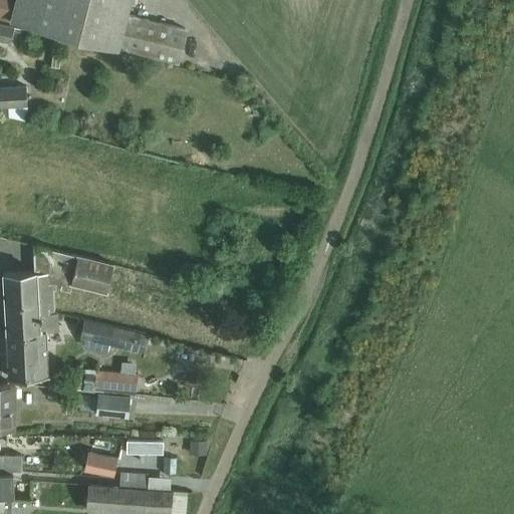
[(0,0),(0,17),(11,20),(178,61),(186,29),(126,14),(130,0),(0,0)]
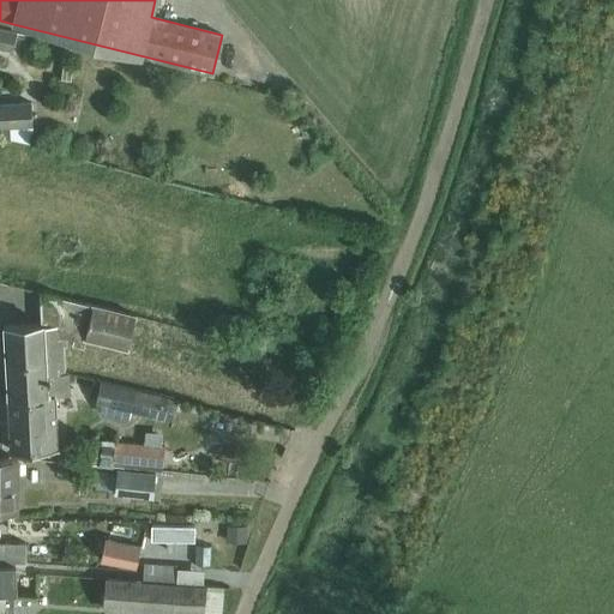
[(0,44),(12,48),(17,31),(0,28),(0,44)]
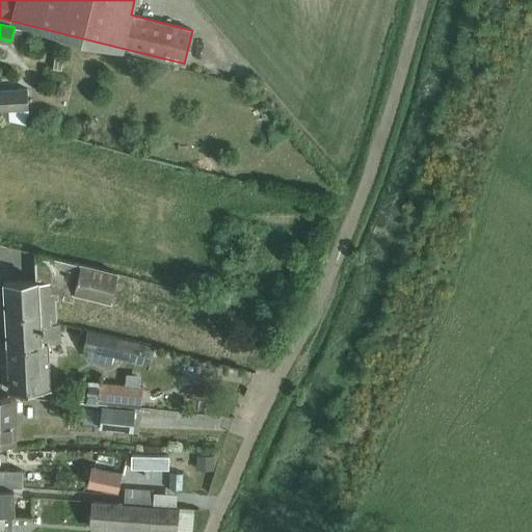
[(55,51),(53,68),(61,69),(63,52),(55,51)]
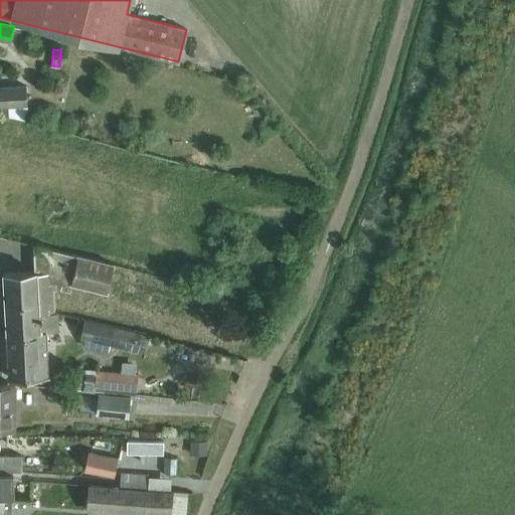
[(0,87),(0,106),(27,105),(26,86),(0,87)]
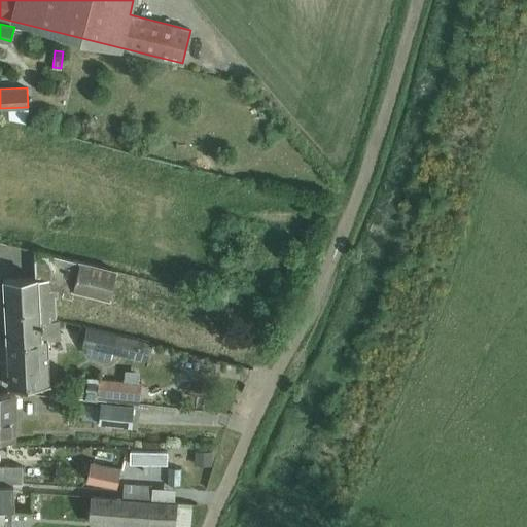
[(40,320),(56,320),(55,296),(57,296),(57,289),(63,291),(62,295),(72,297),(74,290),(109,299),(116,270),(36,250),(36,257),(54,256),(55,278),(38,279),(38,278),(3,279),(6,339),(40,338),(40,320)]
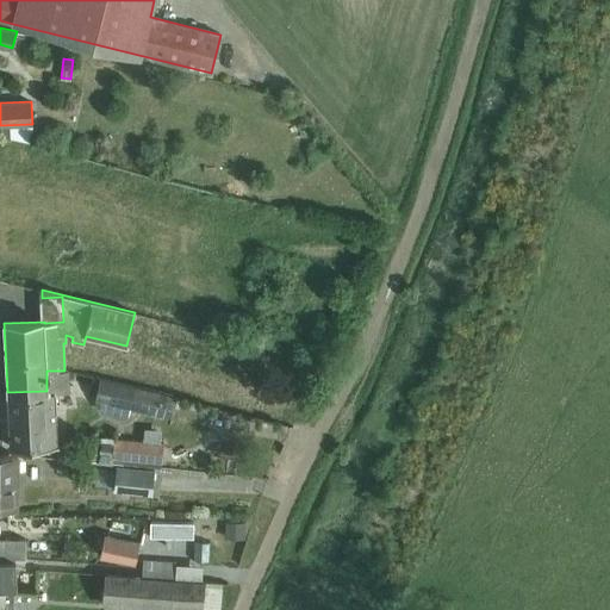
[(68,369),(64,371),(47,371),(47,391),(7,392),(11,447),(58,444),(56,392),(69,391),(68,369)]
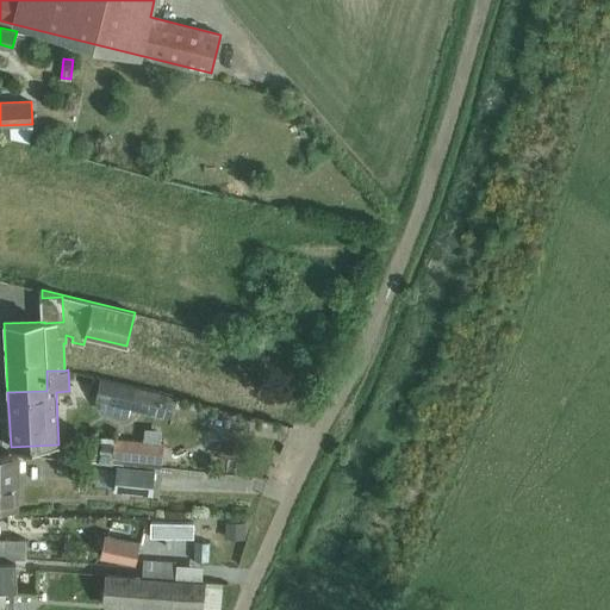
[(97,400),(132,409),(137,387),(101,379),(97,400)]
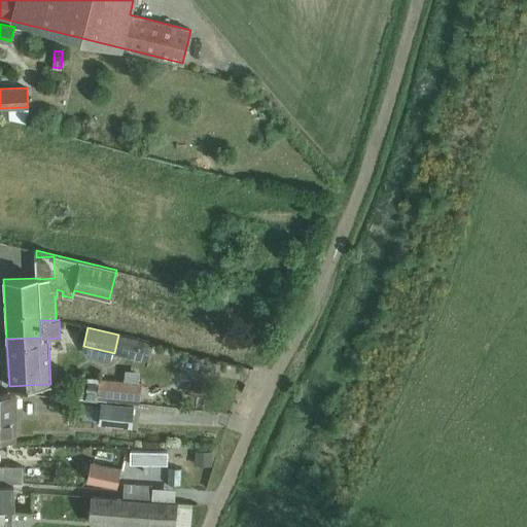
[(106,397),(139,400),(140,383),(108,380),(106,397)]
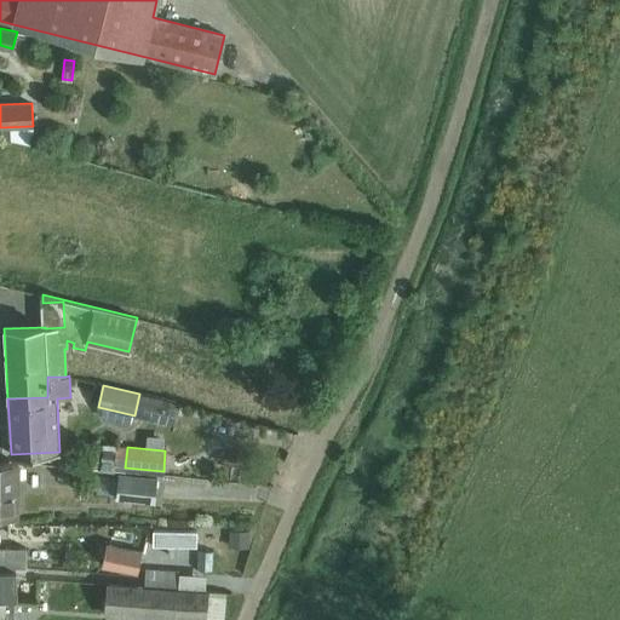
[(0,514),(18,515),(19,464),(0,463),(0,514)]
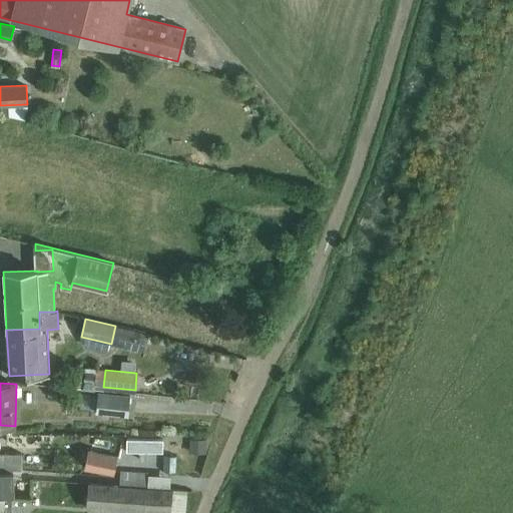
[(48,389),(47,397),(58,398),(58,390),(48,389)]
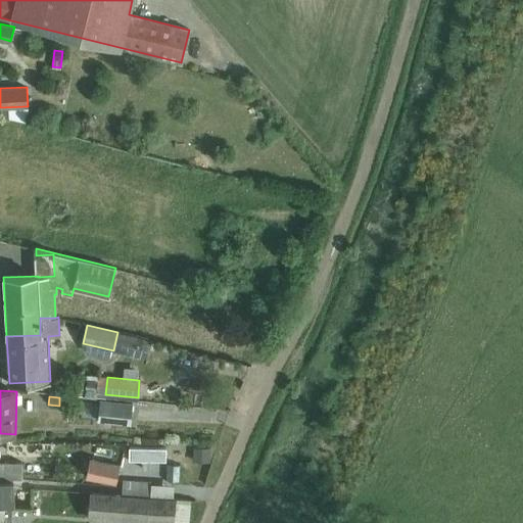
[(130,424),(132,403),(99,399),(97,420),(130,424)]
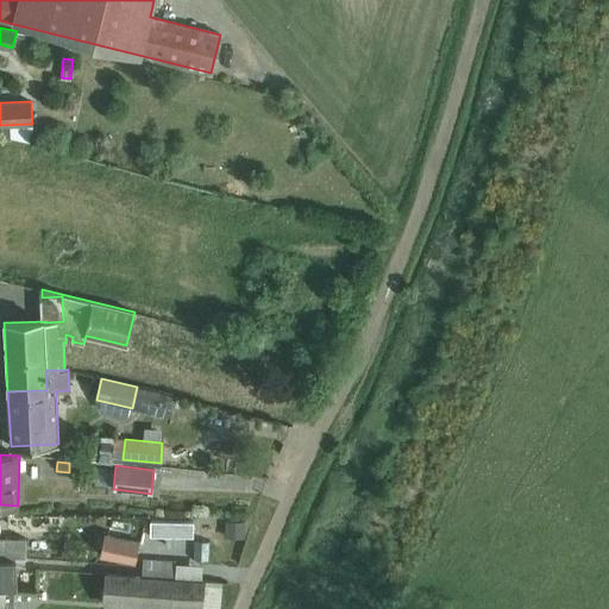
[(170,521),(150,521),(151,537),(170,537),(170,521)]
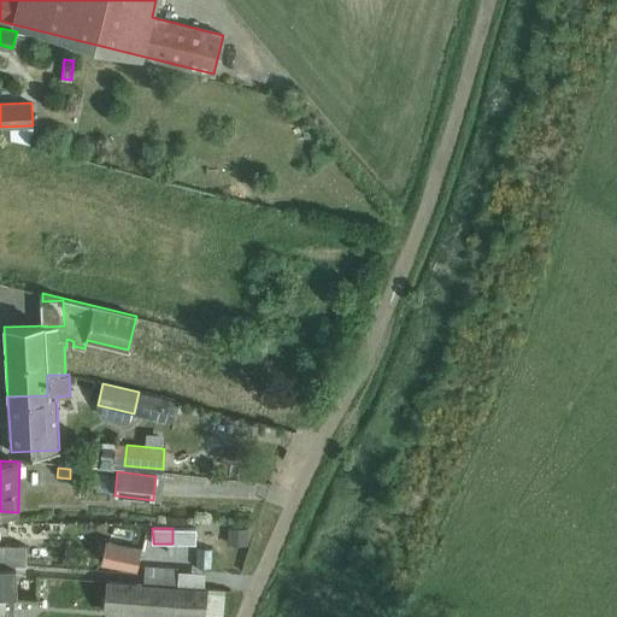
[(247,529),(228,529),(228,542),(247,542),(247,529)]
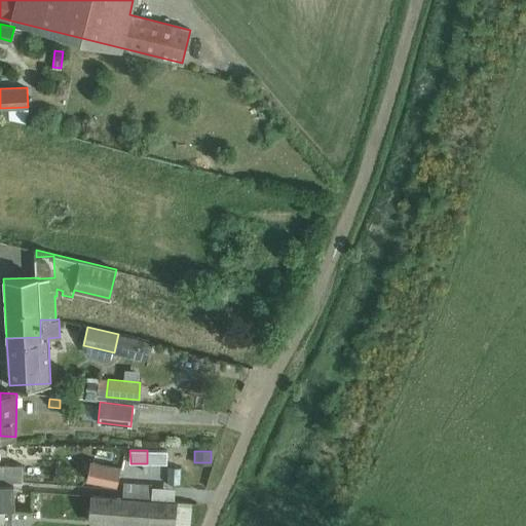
[(116,486),(120,467),(89,461),(86,480),(116,486)]
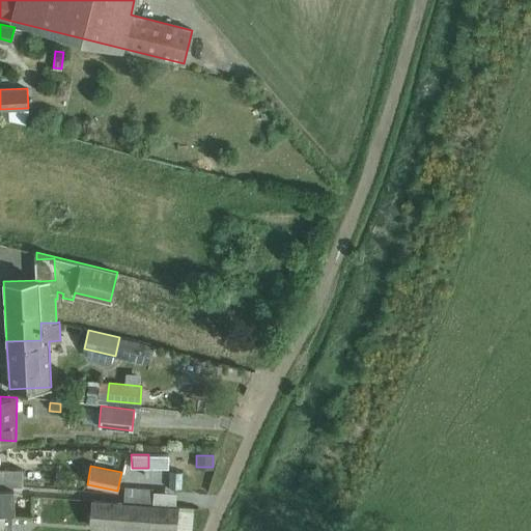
[(1,485),(16,486),(23,486),(23,470),(0,469),(0,486),(1,487),(1,485)]
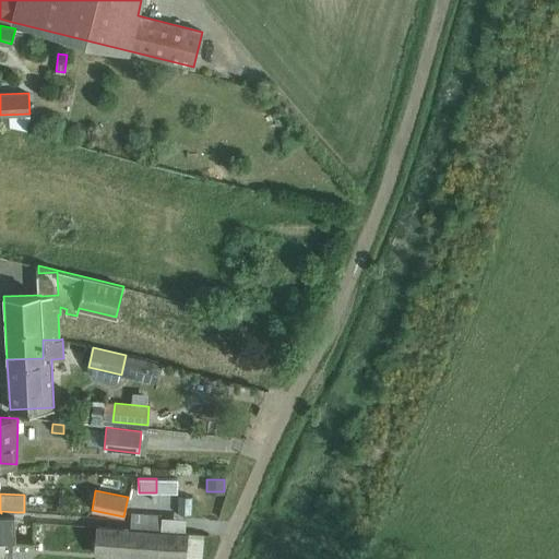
[(0,537),(16,537),(16,512),(1,511),(1,513),(0,512),(0,537)]
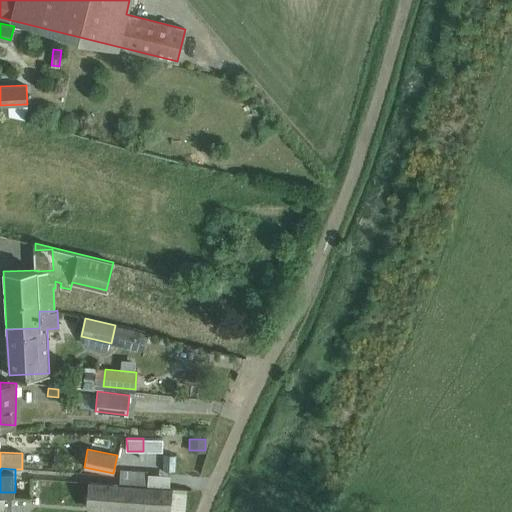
[(120,470),(119,484),(147,486),(148,472),(120,470)]
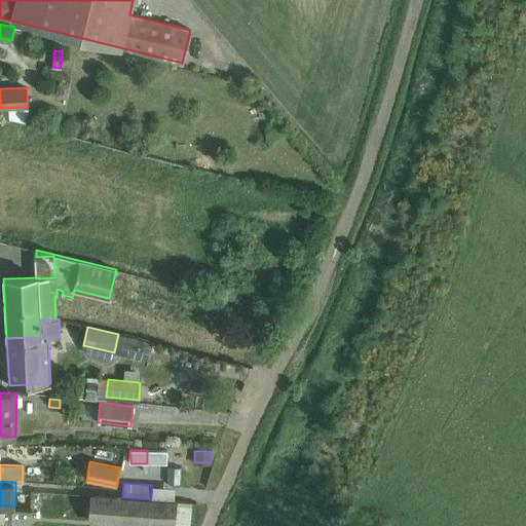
[(190,525),(192,502),(188,502),(90,495),(88,520),(175,525),(190,525)]
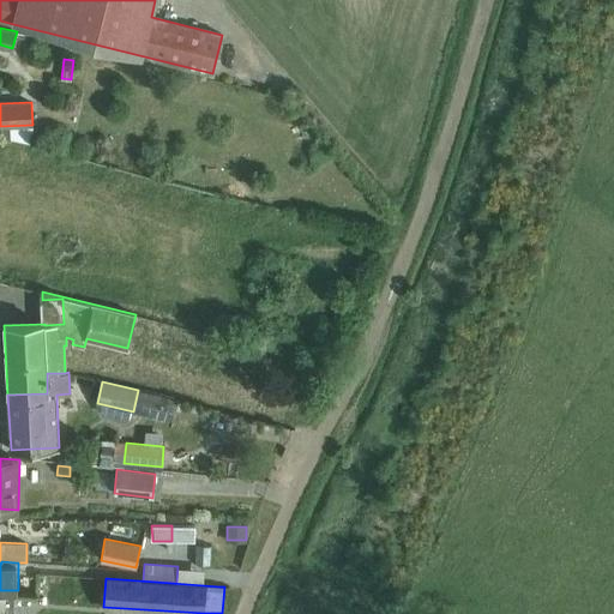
[(0,613),(23,613),(24,595),(0,594),(0,613)]
